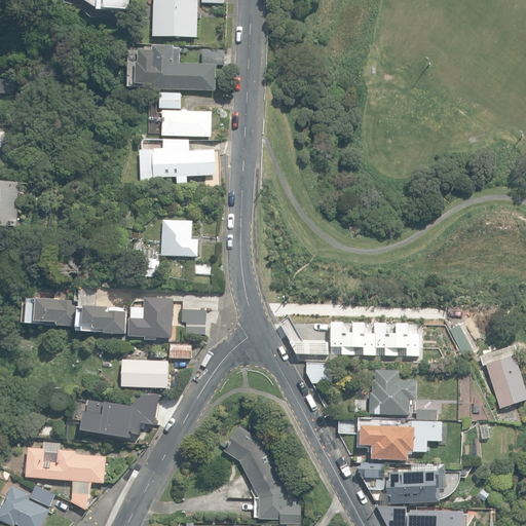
[(81,0),(99,12),(107,12),(107,10),(129,12),(129,0),(81,0)]
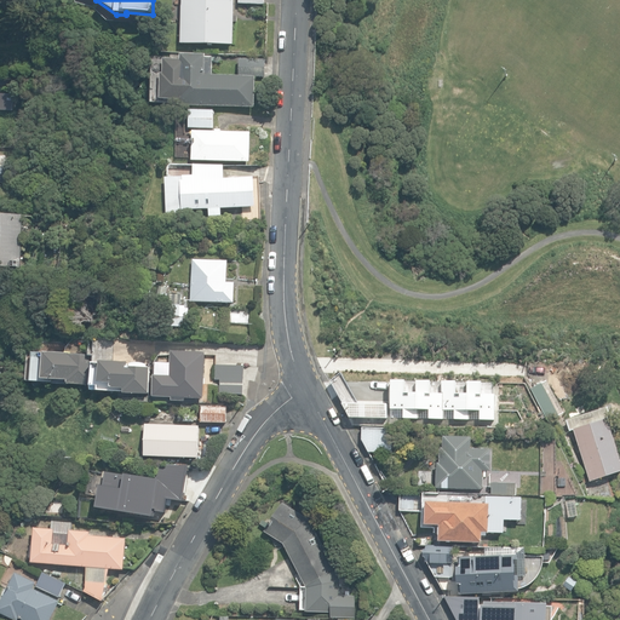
[(182,0),(181,44),(234,45),(234,22),(237,22),(237,16),(234,16),(234,0),(182,0)]
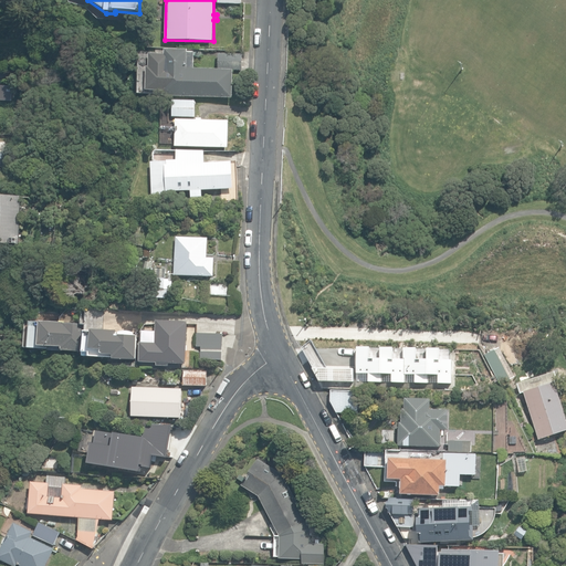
[(164,96),(232,98),(233,73),(243,73),(243,55),(226,54),(226,70),(194,69),(195,53),(188,53),(188,50),(165,49),(164,96)]
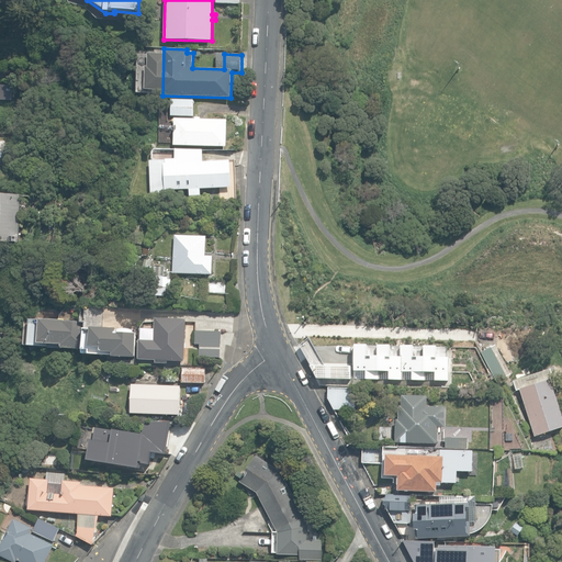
[(171,116),(193,117),(194,100),(171,100),(171,116)]
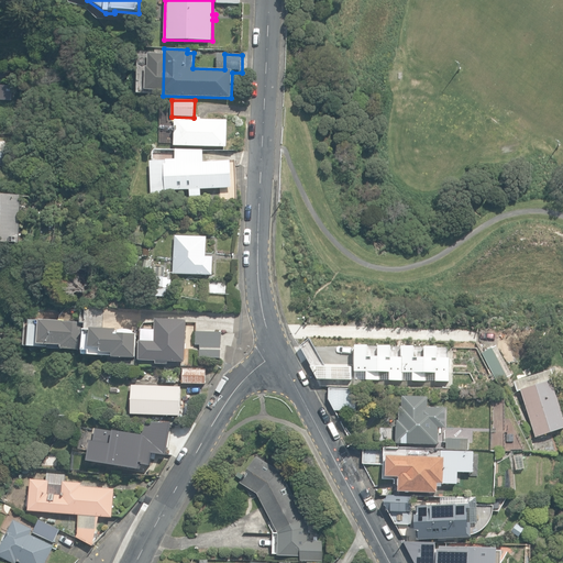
[(174,146),(227,147),(228,120),(201,120),(201,118),(196,118),(196,120),(175,119),(174,146)]
